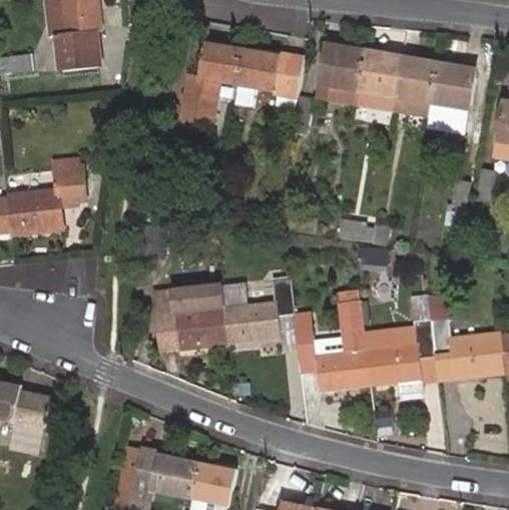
[(98,7),(97,0),(59,0),(63,33),(57,33),(59,48),(88,45),(86,30),(97,29),(95,8),(98,7)]
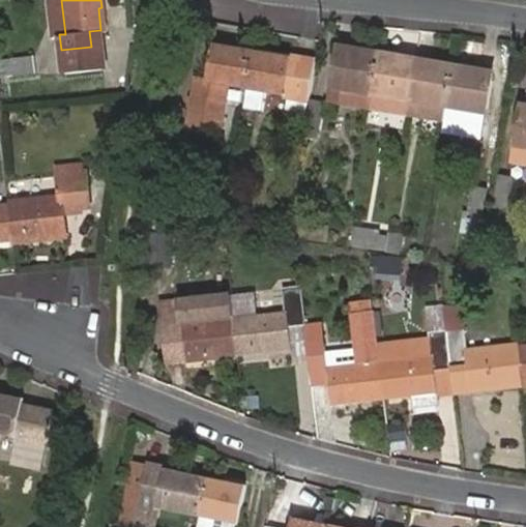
[(234,54),(234,48),(210,44),(209,50),(234,54)]
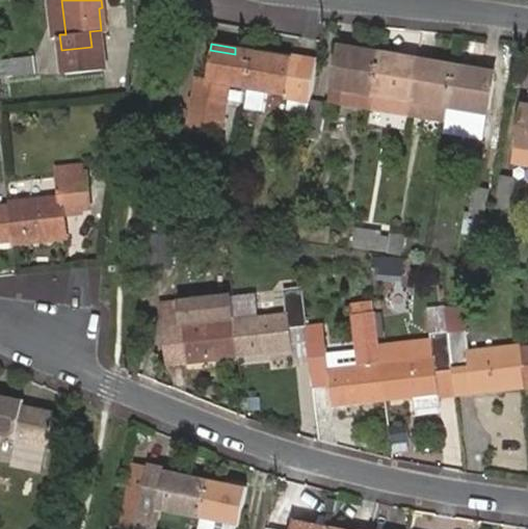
[(370,91),(377,52),(360,50),(338,47),(332,85),(330,102),(368,107),(368,105),(370,91)]
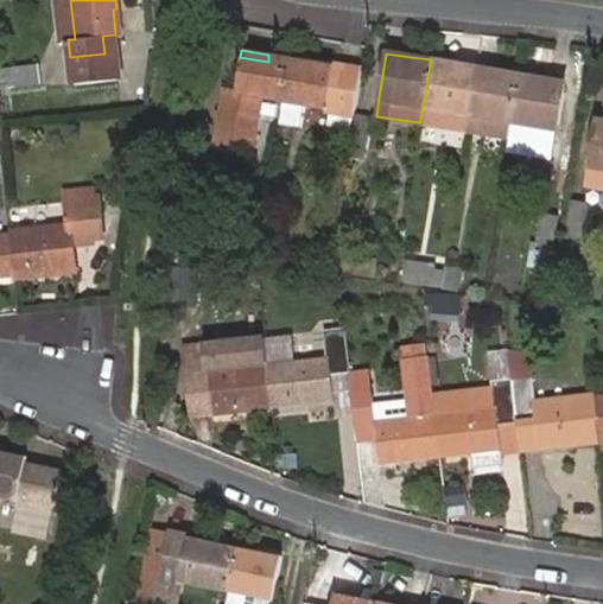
[(278,103),(285,57),(268,55),(268,62),(240,57),(236,80),(223,77),(211,146),(245,151),(253,99),(278,103)]
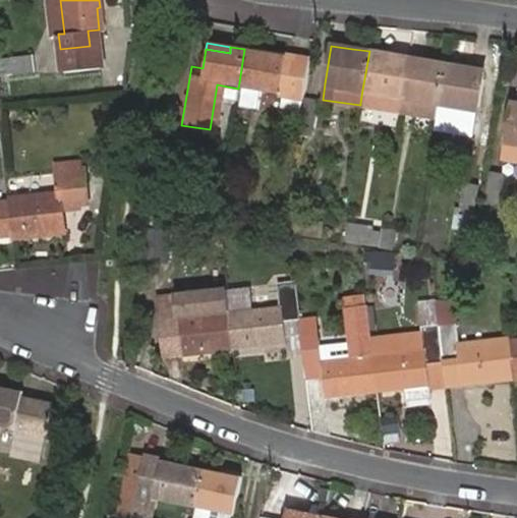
[(302,94),(308,60),(286,56),(283,56),(244,49),(238,89),(276,95),(301,99),(302,94)]
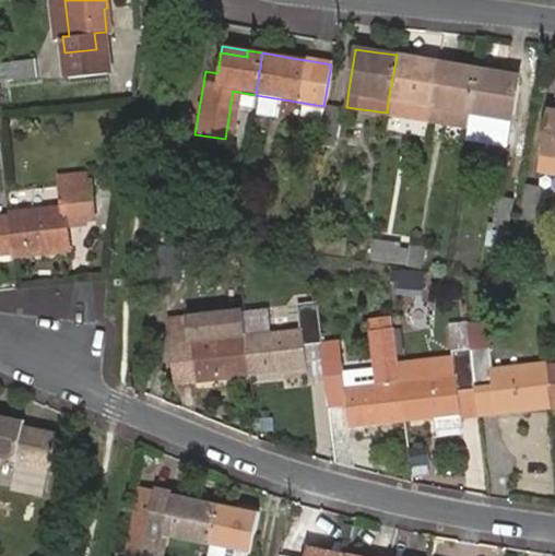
[(436,67),(437,60),(397,55),(389,96),(387,110),(387,113),(386,115),(427,120),(436,67)]
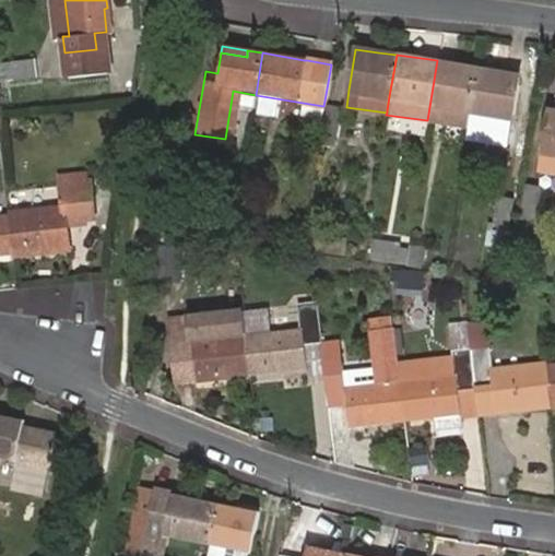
[(2,62),(6,82),(34,79),(32,59),(2,62)]
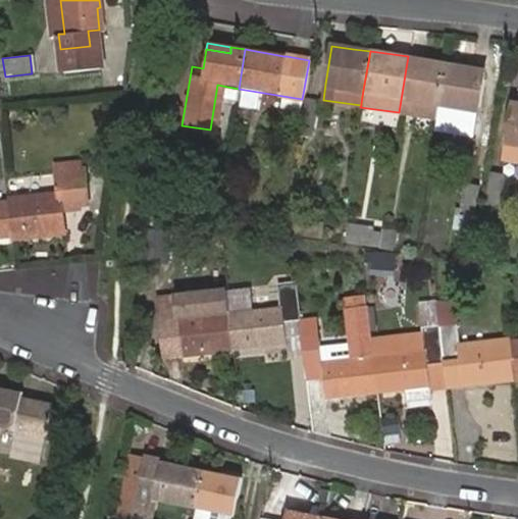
[(427,66),(428,60),(408,56),(407,62),(427,66)]
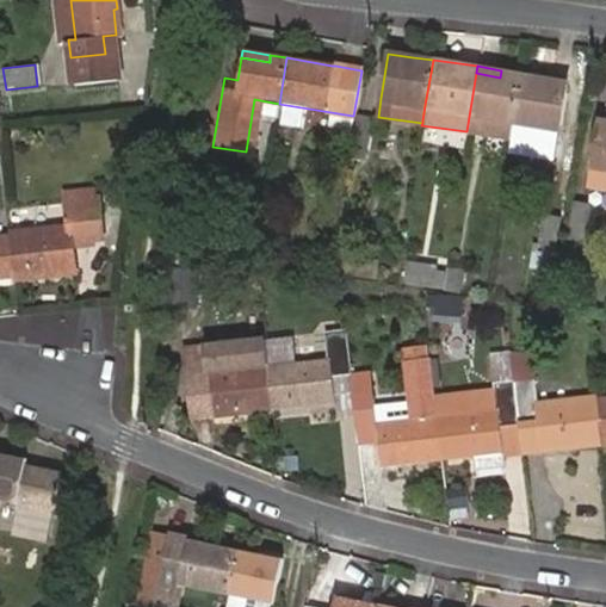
[(513,117),(521,72),(501,70),(500,78),(476,73),(467,131),(509,138),(513,117)]
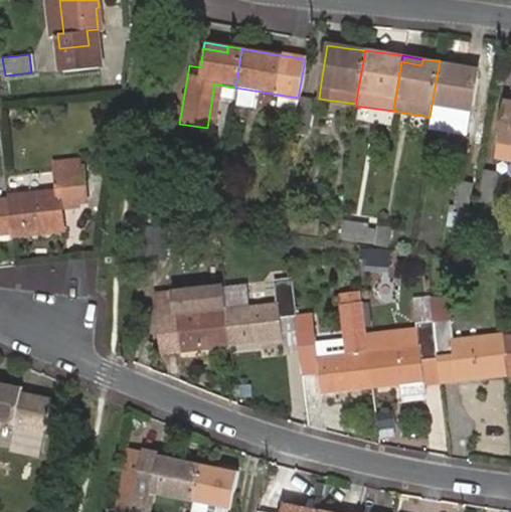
[(477,66),(440,60),(433,99),(471,106),(477,66)]
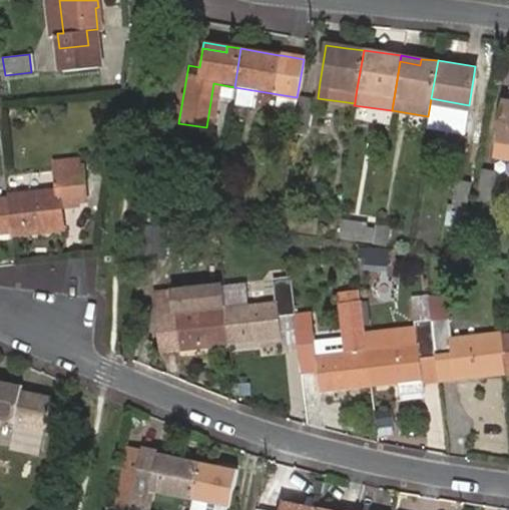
[(312,94),(298,92),(297,97),(290,130),(305,133),(312,94)]
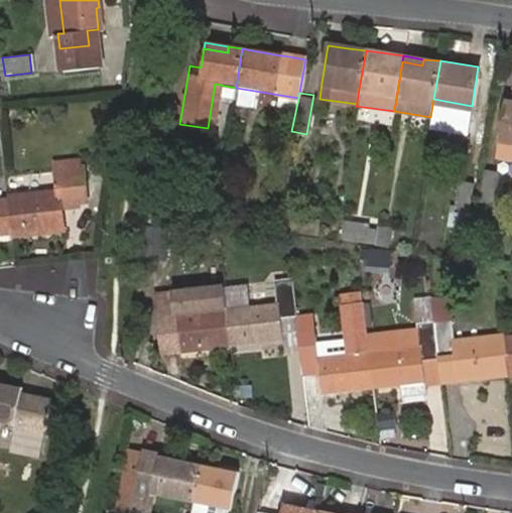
[(511,106),(507,106),(500,154),(511,155),(511,106)]
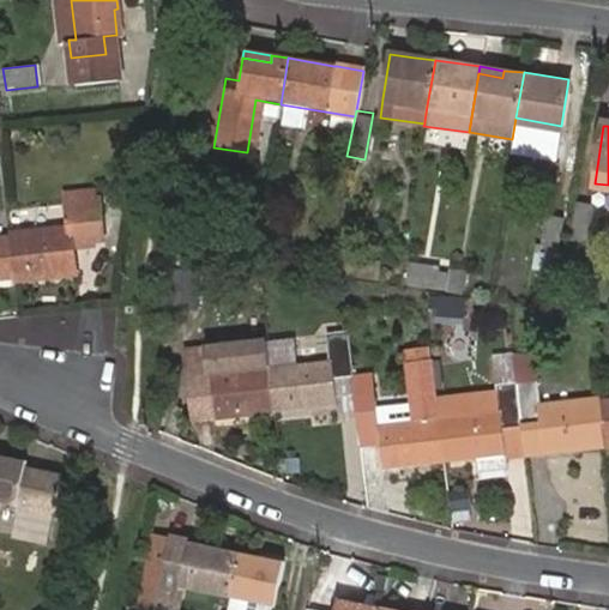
[(7,236),(12,279),(73,271),(70,246),(68,236),(101,233),(96,199),(65,201),(67,229),(7,236)]
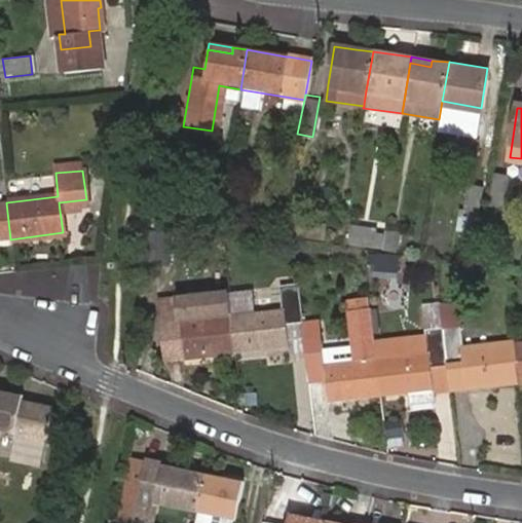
[(492,174),(486,206),(502,209),(508,177),(492,174)]
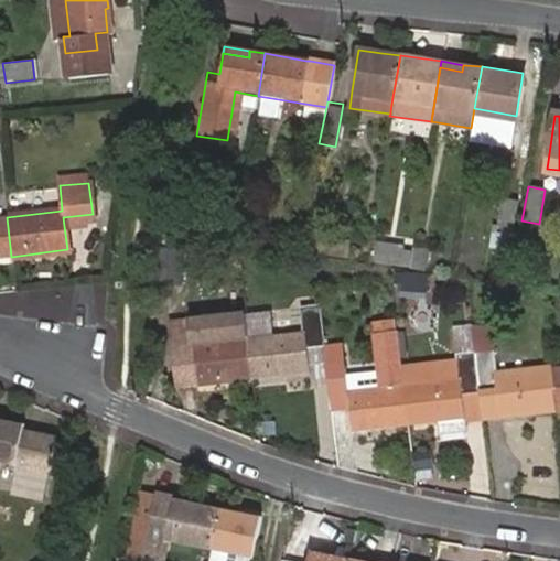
[(501,196),(495,233),(509,235),(517,198),(501,196)]
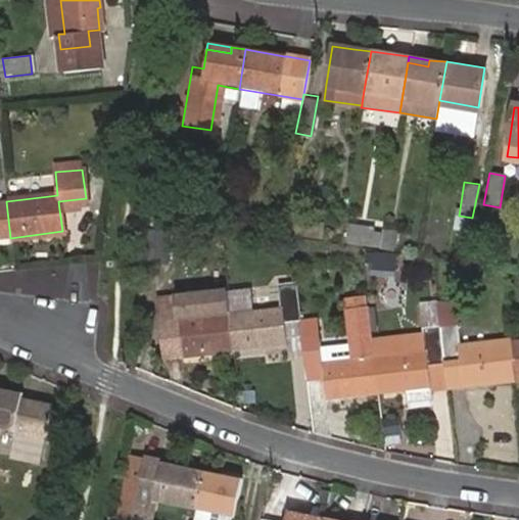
[(58,201),(59,209),(87,206),(86,198),(58,201)]
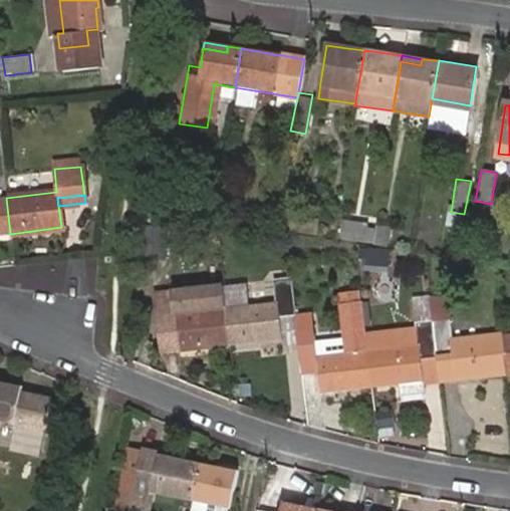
[(0,235),(10,234),(6,198),(0,199),(0,235)]
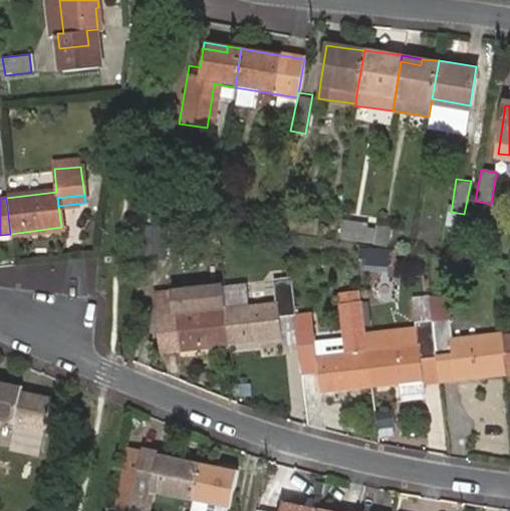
[(142,209),(139,220),(160,225),(165,204),(144,199),(142,206),(142,209)]
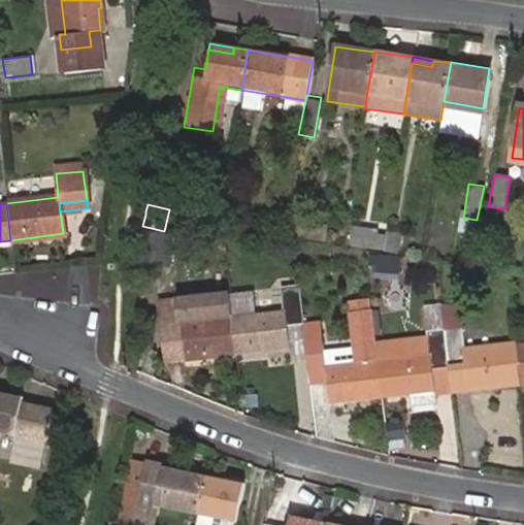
[(300,222),(298,237),(323,240),(326,226),(300,222)]
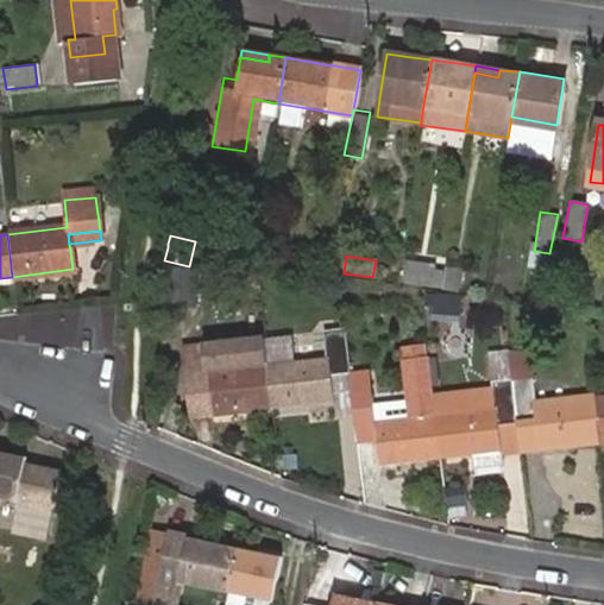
[(428,264),(397,258),(394,283),(433,289),(436,272),(427,270),(428,264)]
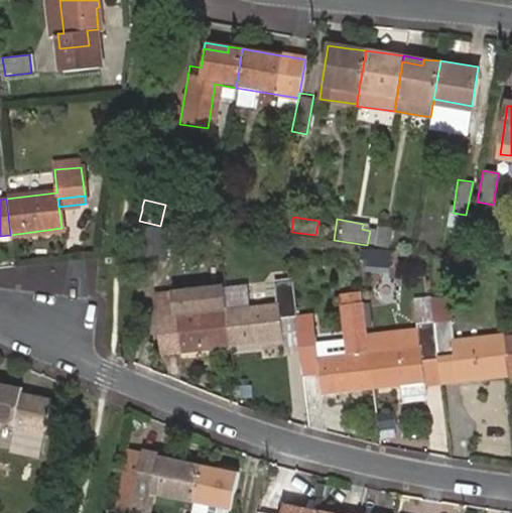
[(164,223),(165,240),(179,240),(179,223),(164,223)]
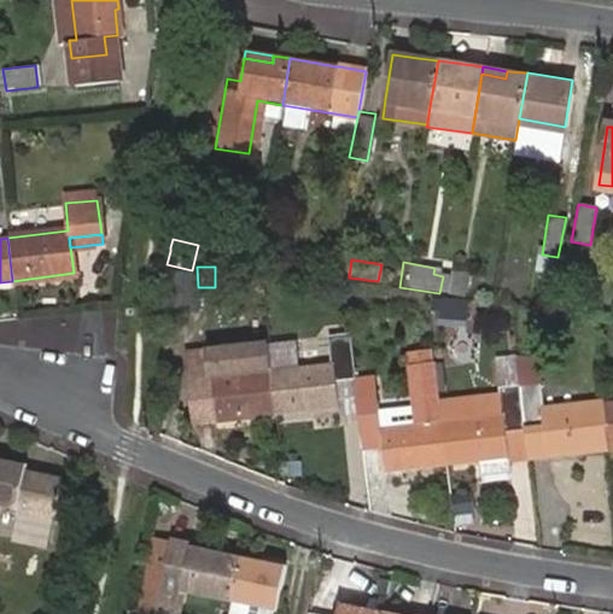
[(451,268),(447,291),(462,294),(467,270),(451,268)]
